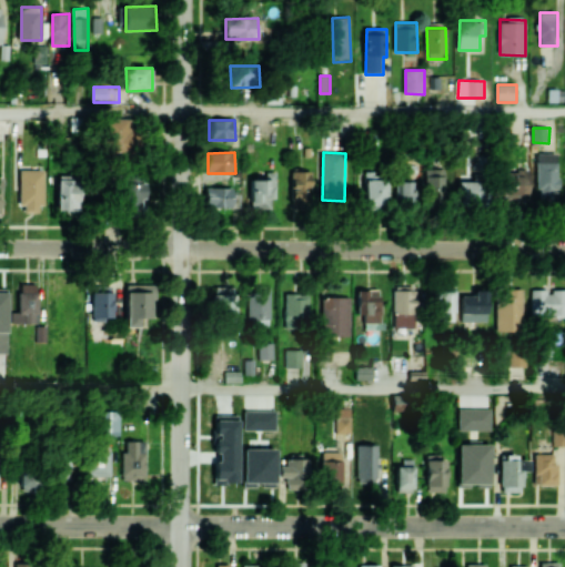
[(560,154),(538,154),(537,190),(542,190),(542,201),(558,201),(560,154)]
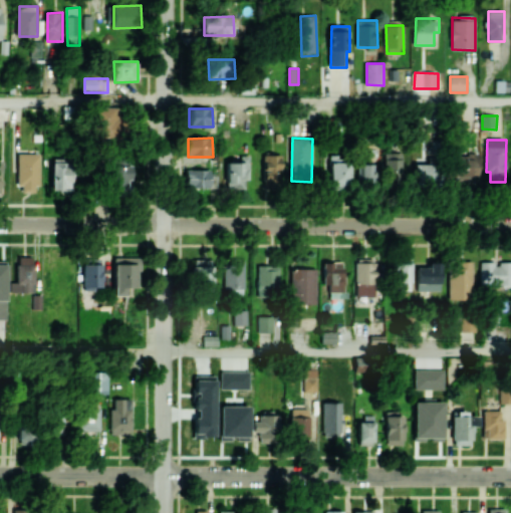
[(385,154),(386,182),(404,181),(403,153),(385,154)]
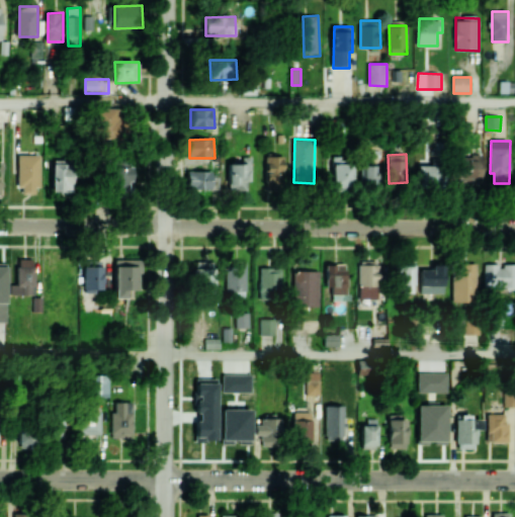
[(41,155),(20,156),(21,194),(43,194),(41,155)]
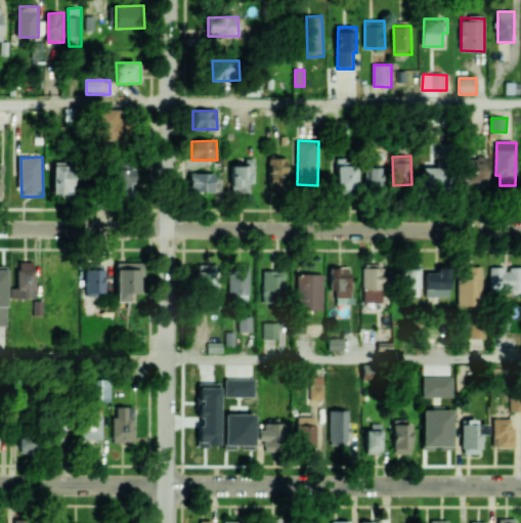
[(271,188),(289,188),(289,157),(271,157),(271,188)]
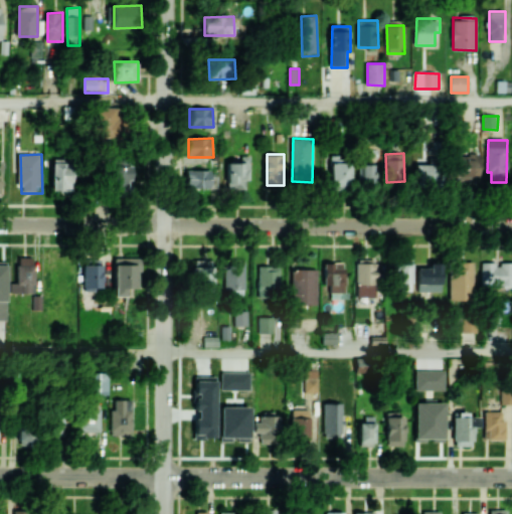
[(451,179),(480,180),(480,156),(451,155),(451,179)]
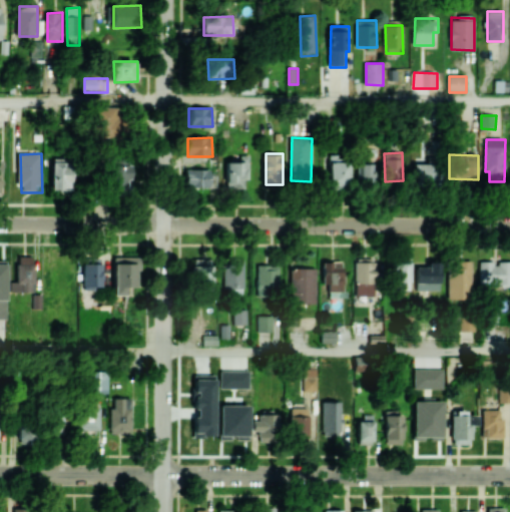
[(228,188),(249,188),(248,155),(241,155),(241,162),(227,162),(228,188)]
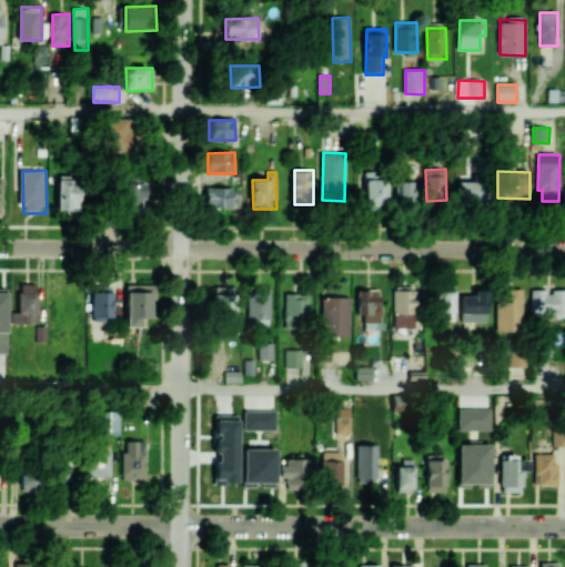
[(366,206),(389,206),(387,173),(366,173),(366,206)]
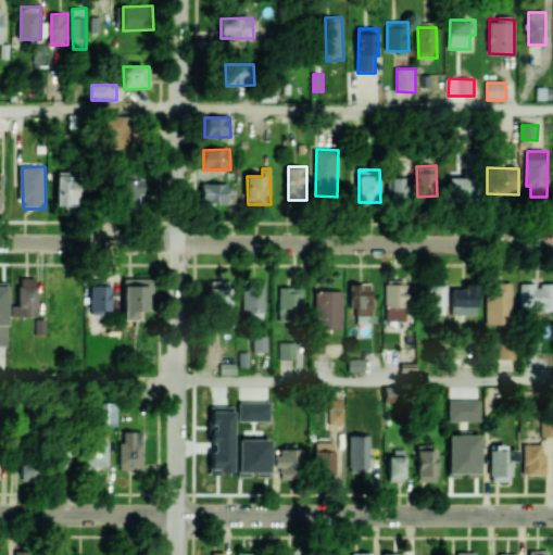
[(59,205),(79,205),(79,176),(59,176),(59,205)]
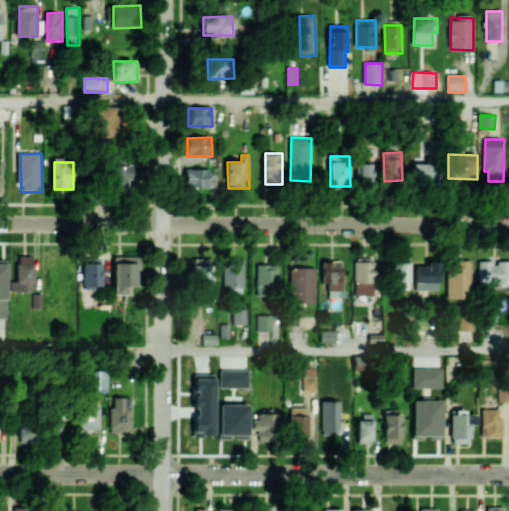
[(375,163),(359,164),(359,183),(376,183),(375,163)]
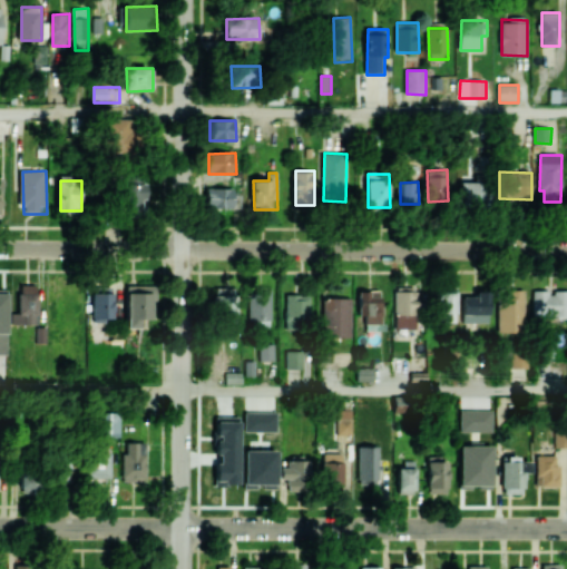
[(492,182),(461,183),(461,206),(494,205),(492,182)]
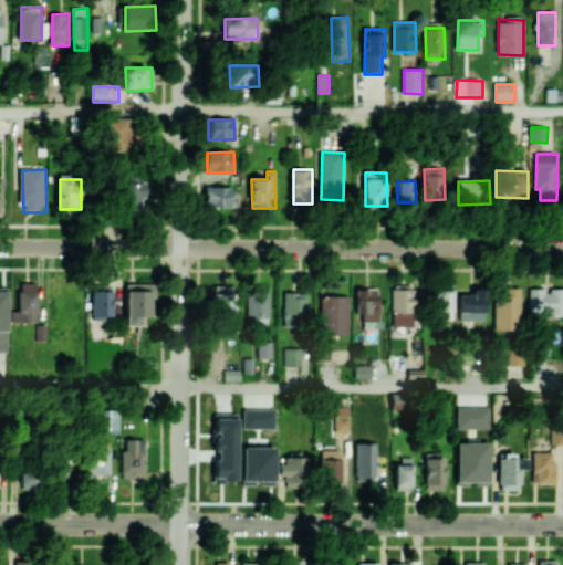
[(233,207),(233,187),(207,187),(207,208),(233,207)]
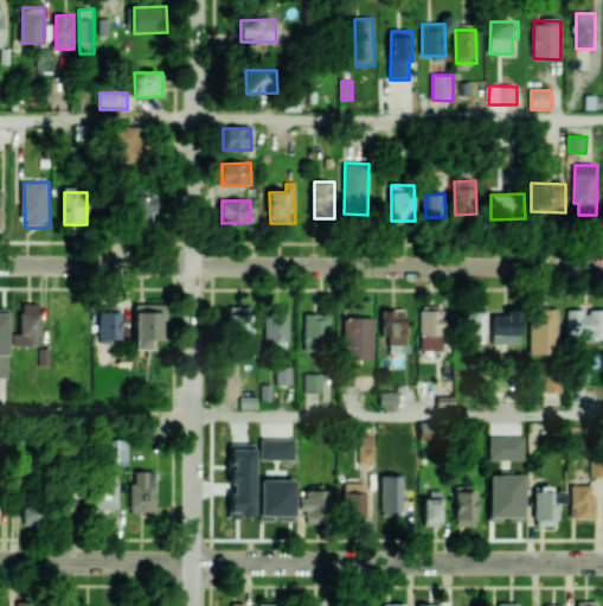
[(44,345),(43,304),(21,304),(23,346),(44,345)]
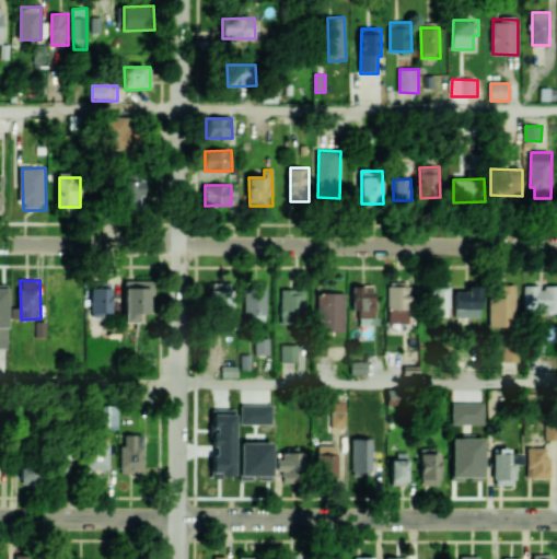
[(126,323),(139,323),(139,314),(150,314),(151,295),(155,295),(157,281),(126,280),(126,323)]
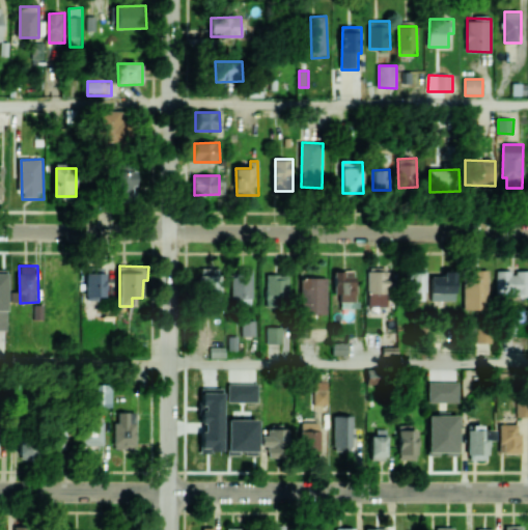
[(426,301),(427,268),(410,268),(409,301),(426,301)]
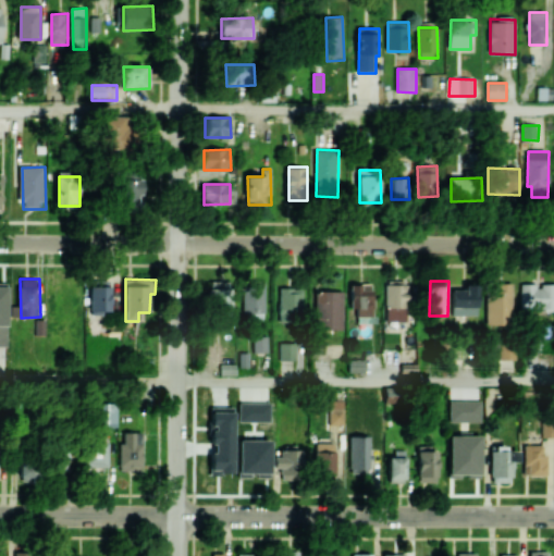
[(232,282),(212,282),(212,312),(231,312),(232,282)]
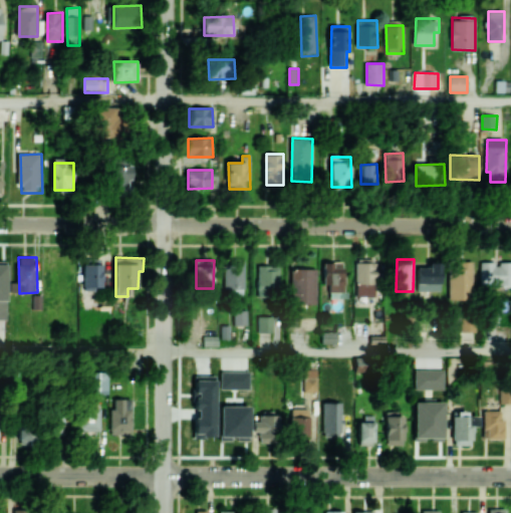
[(247,260),(227,260),(226,291),(235,291),(235,294),(246,294),(247,260)]
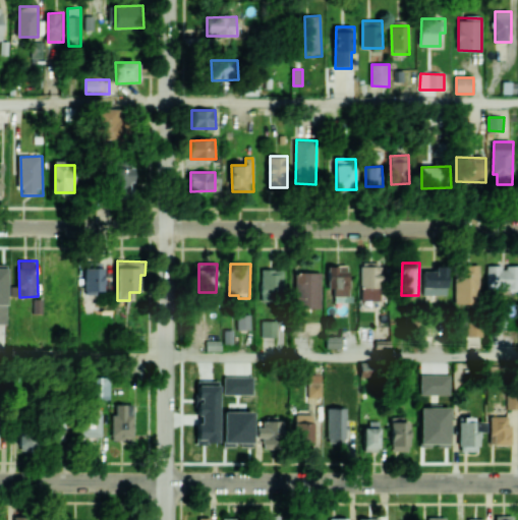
[(105,291),(105,265),(82,265),(82,279),(87,279),(87,295),(98,295),(98,291),(105,291)]
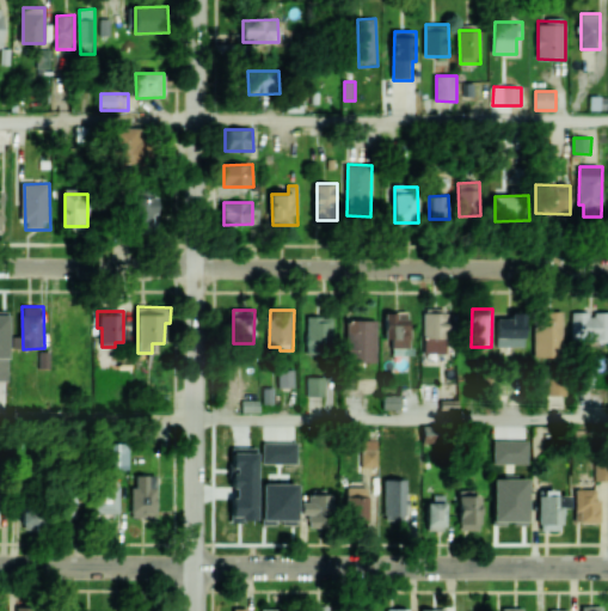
[(497,319),(496,347),(526,347),(526,312),(509,312),(509,319),(497,319)]
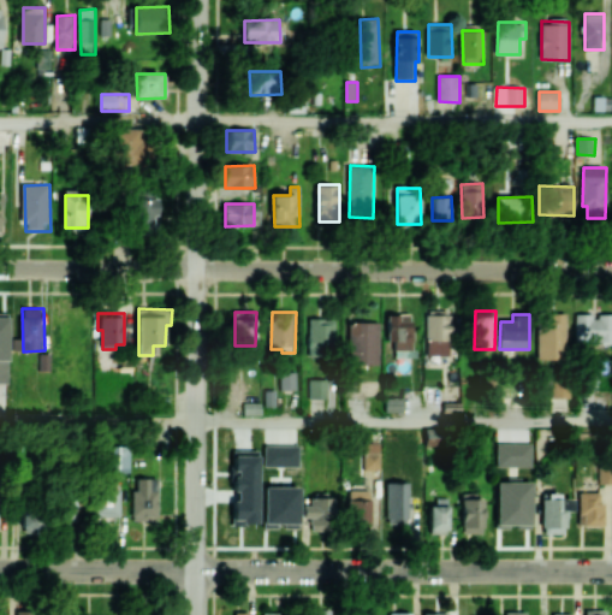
[(538,360),(566,360),(568,314),(551,314),(550,323),(539,323),(538,360)]
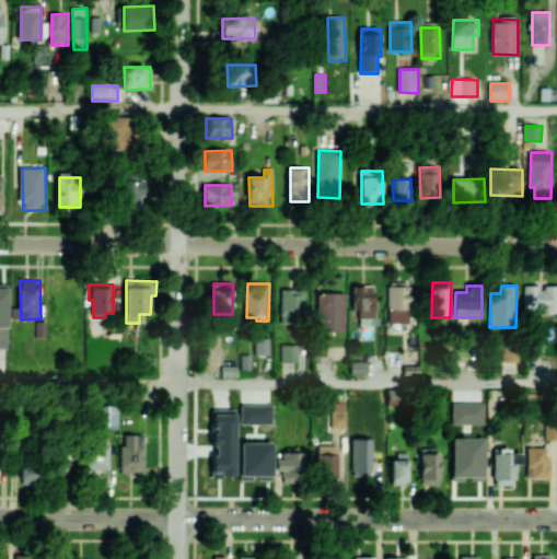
[(556,287),(541,288),(541,286),(524,287),(525,312),(556,311),(556,287)]
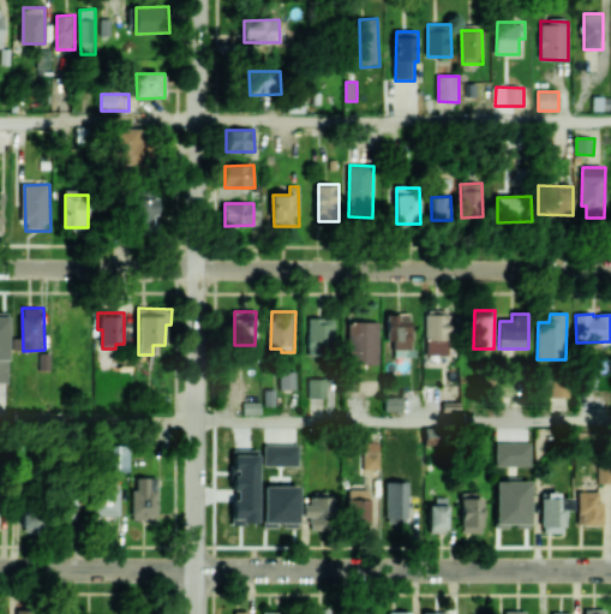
[(412,315),(388,315),(389,341),(395,341),(395,350),(413,349),(412,315)]
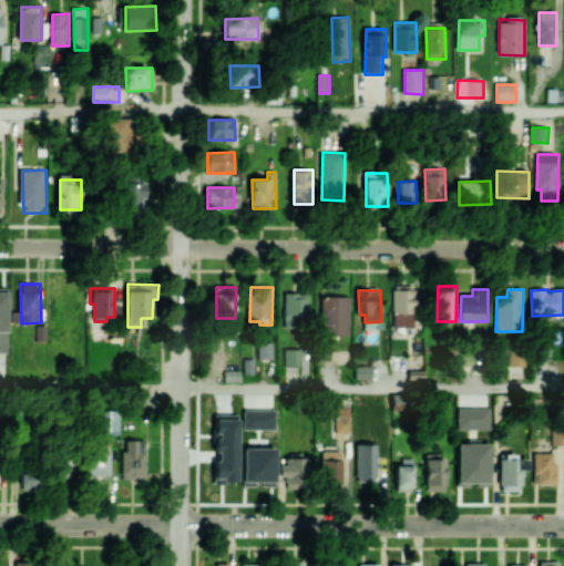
[(417,290),(395,290),(392,327),(416,328),(417,290)]
